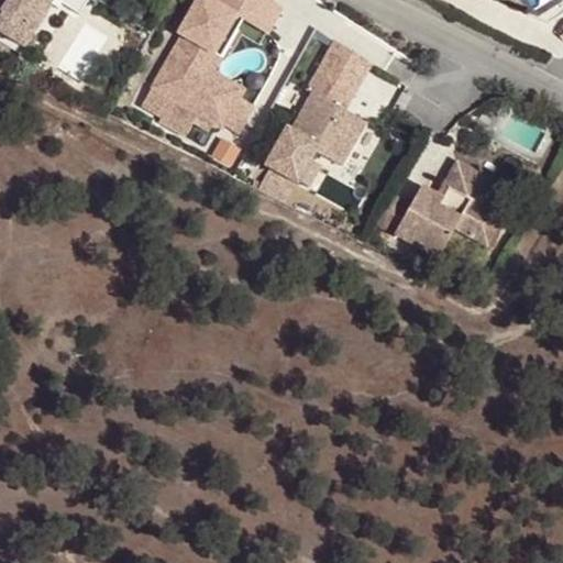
[(0,0),(0,31),(23,47),(34,31),(23,23),(34,7),(39,10),(44,0),(0,0)]
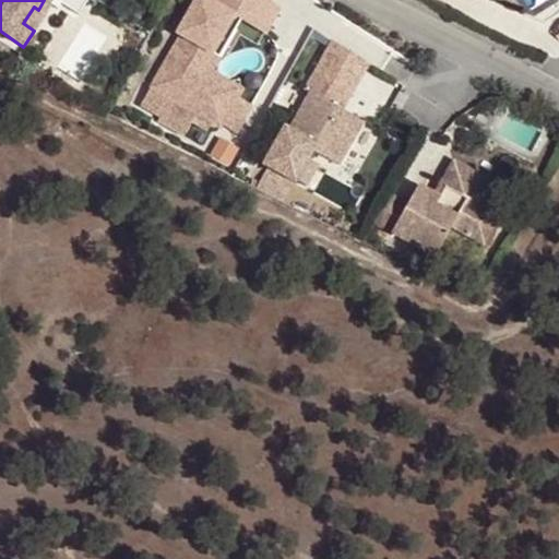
[(34,31),(54,0),(44,0),(38,10),(34,7),(23,23),(34,31)]
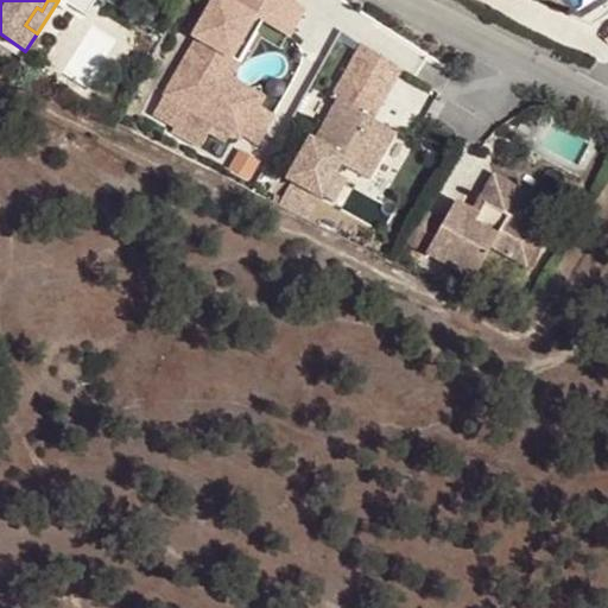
[(217,81),(248,27),(244,25),(249,14),(264,23),(280,32),(297,5),(289,0),(239,0),(236,5),(227,0),(213,0),(192,36),(197,38),(164,95),(239,139),(241,137),(259,106),(217,81)]
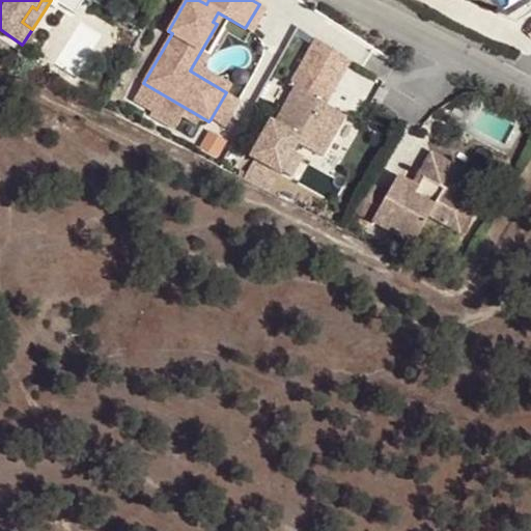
[(245,28),(252,32),(267,8),(259,4),(245,28)]
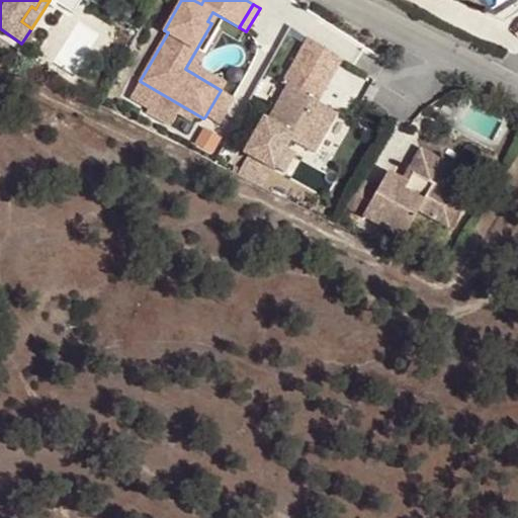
[(225,83),(196,67),(225,19),(212,12),(207,21),(211,23),(185,69),(221,90),(225,83)]
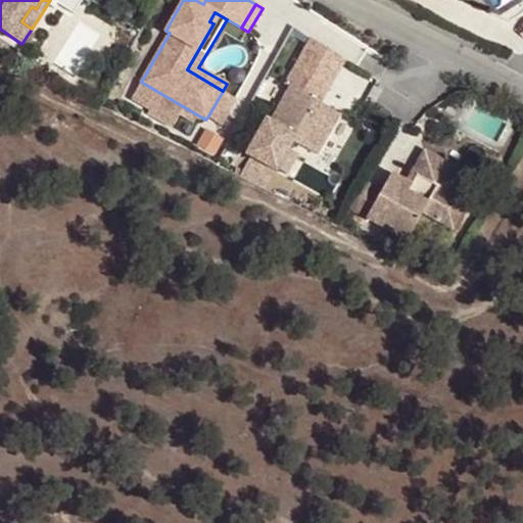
[(346,60),(312,38),(294,68),(313,79),(304,93),(322,102),(330,89),(346,60)]
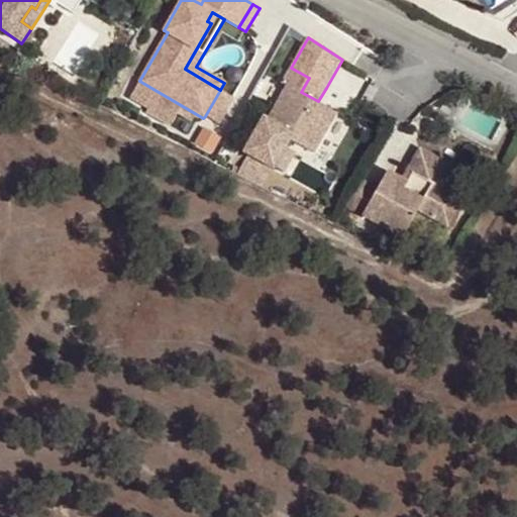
[(309,78),(291,68),(282,83),(287,86),(268,118),(264,115),(242,151),(273,169),(274,167),(285,147),(290,138),(309,149),(319,132),(324,135),(337,112),(318,101),(301,92),(309,78)]
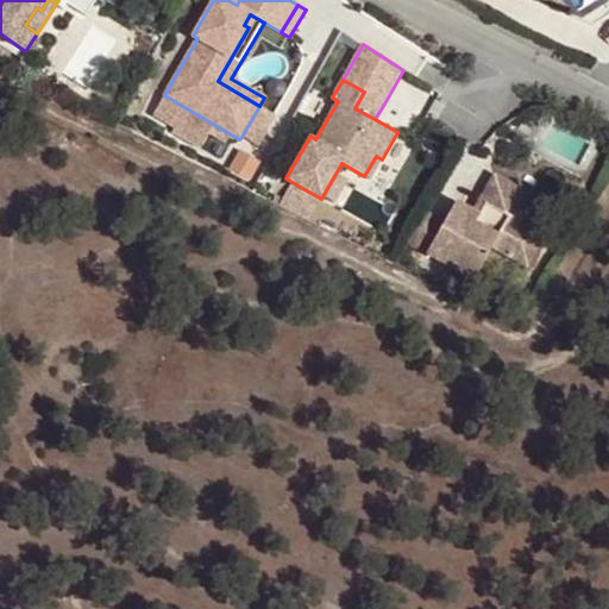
[(274,114),(259,106),(242,137),(256,145),(274,114)]
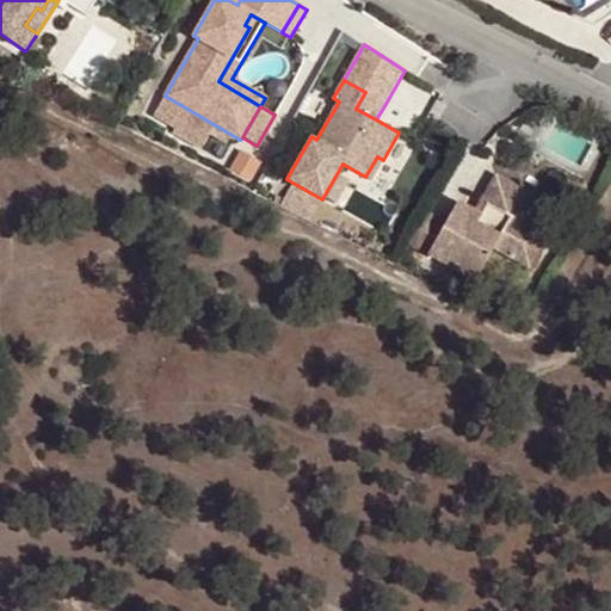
[(365,177),(371,180),(383,160),(377,156),(365,177)]
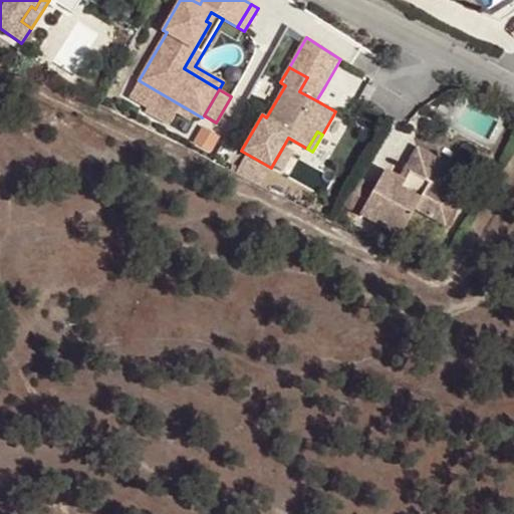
[(283,147),(272,166),(282,172),(293,152),(283,147)]
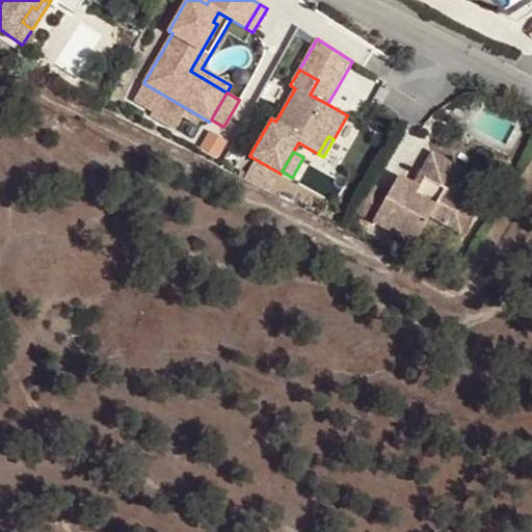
[(453,192),(464,173),(431,153),(419,176),(423,178),(418,187),(414,185),(398,176),(388,193),(372,220),(413,244),(430,214),(460,232),(475,205),(468,201),(453,192)]
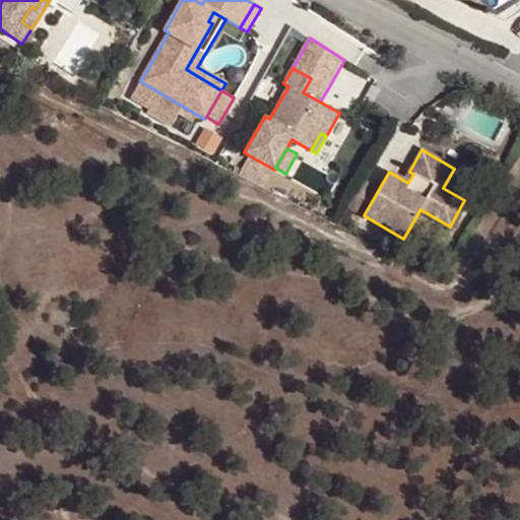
[(457,196),(468,176),(454,169),(443,188),(457,196)]
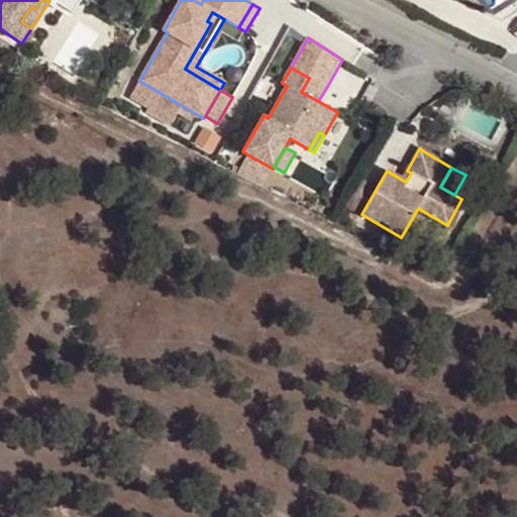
[(406,182),(411,173),(407,171),(402,180),(406,182)]
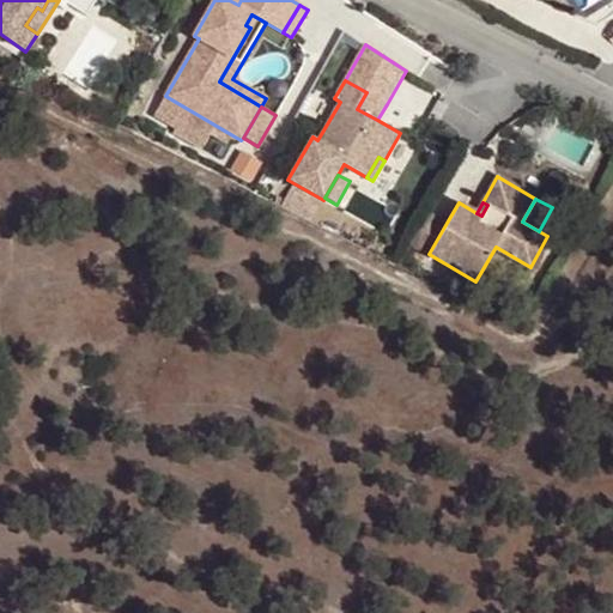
[(408,243),(429,254),(447,223),(426,212),(408,243)]
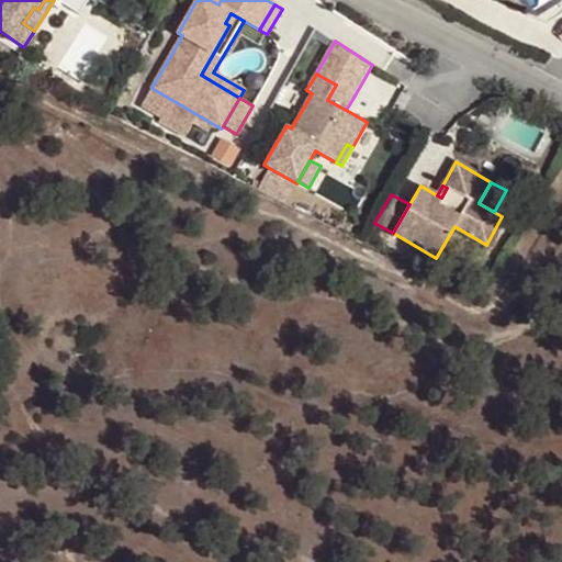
[(468,277),(486,245),(454,226),(436,258),(468,277)]
